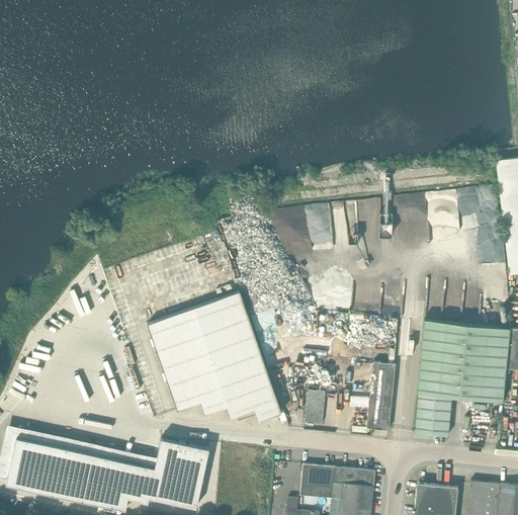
[(517,163),(517,160),(496,162),(509,277),(517,275),(517,163)]
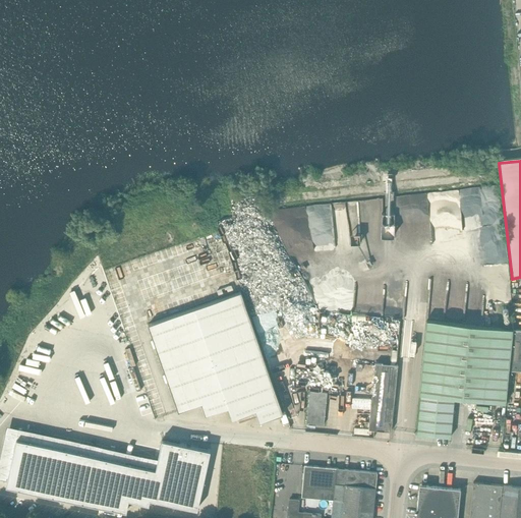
[(430,205),(432,243),(463,241),(461,206),(479,205),(479,199),(491,199),(493,215),(493,218),(497,217),(496,190),(426,193),(427,205),(430,205)]
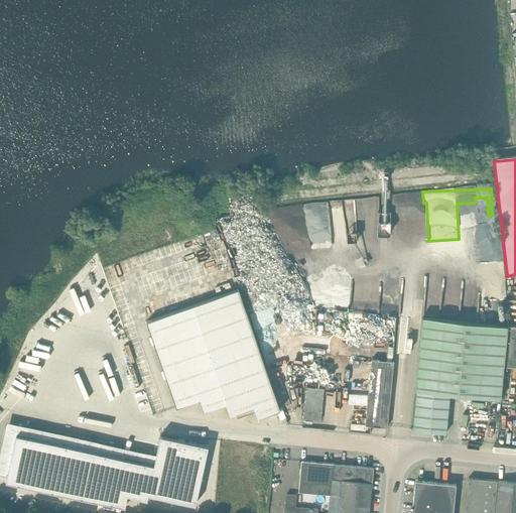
[(395,199),(352,201),(353,242),(358,242),(358,232),(372,231),(372,236),(396,235),(395,199)]
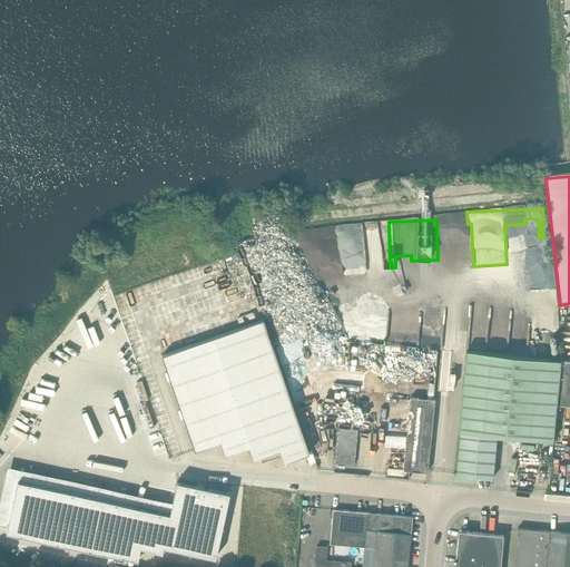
[(263,323),(161,359),(195,453),(220,445),(225,457),(249,449),(254,461),(279,452),(284,465),(310,456),(263,323)]
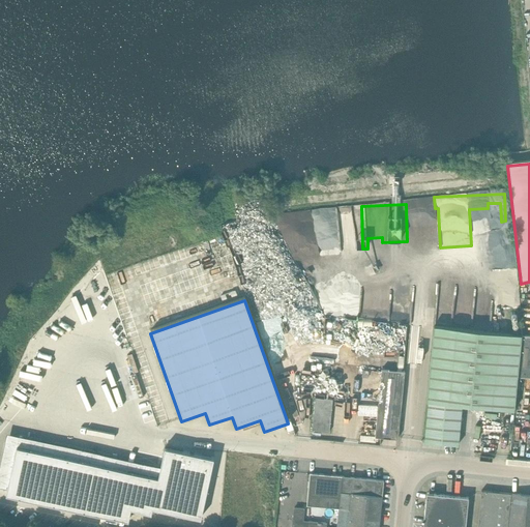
[(514,412),(518,379),(522,338),(434,329),(427,404),(428,404),(424,444),(459,447),(462,408),(503,411),(514,412)]
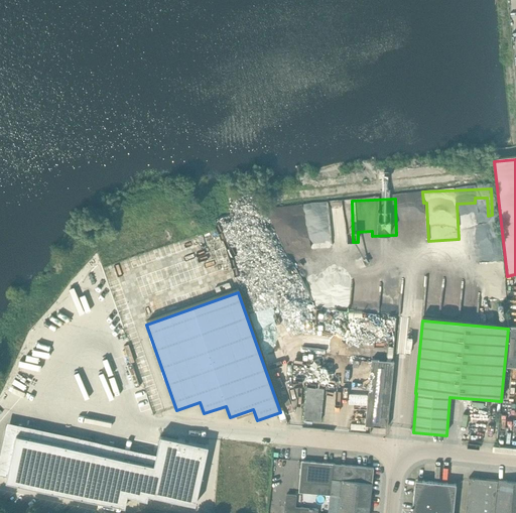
[(515,329),(508,329),(504,369),(515,369),(515,329)]
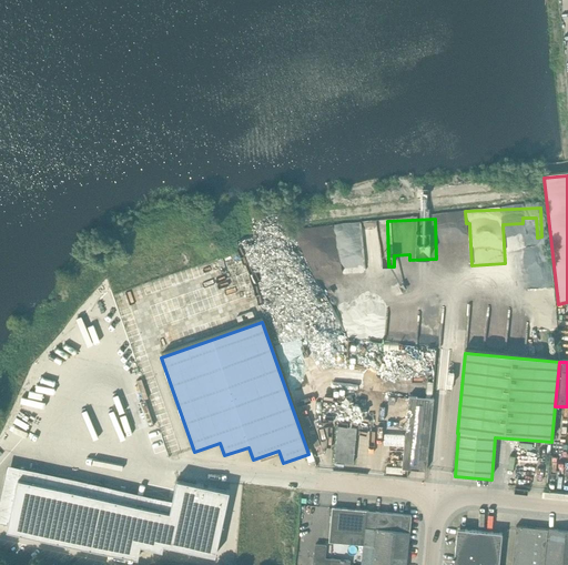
[(402,471),(426,473),(433,402),(409,399),(402,471)]
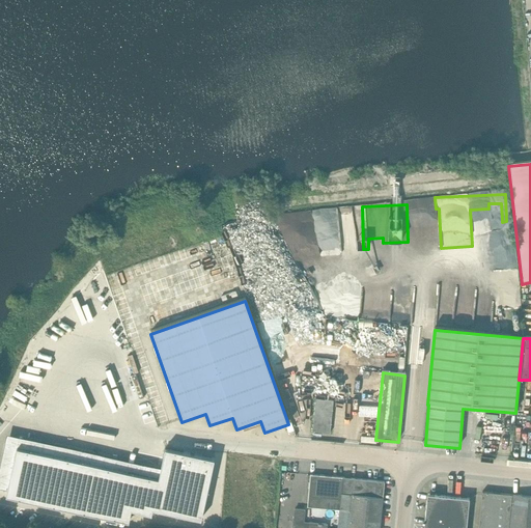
[(314,409),(312,434),(330,436),(333,404),(315,401),(314,409)]
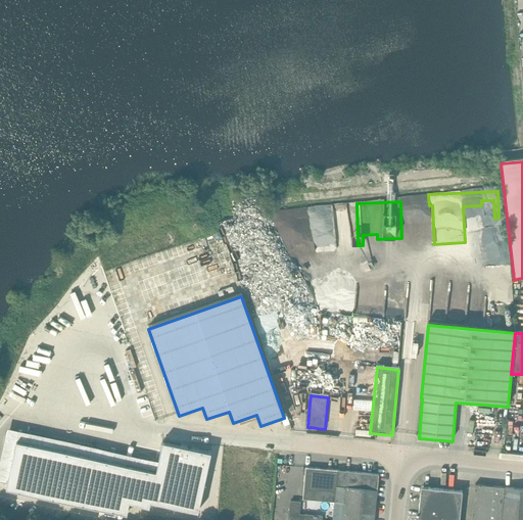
[(7,485),(6,490),(127,516),(130,505),(149,509),(150,508),(149,508),(150,504),(198,514),(211,455),(180,447),(162,443),(160,454),(158,463),(156,473),(16,443),(7,485)]
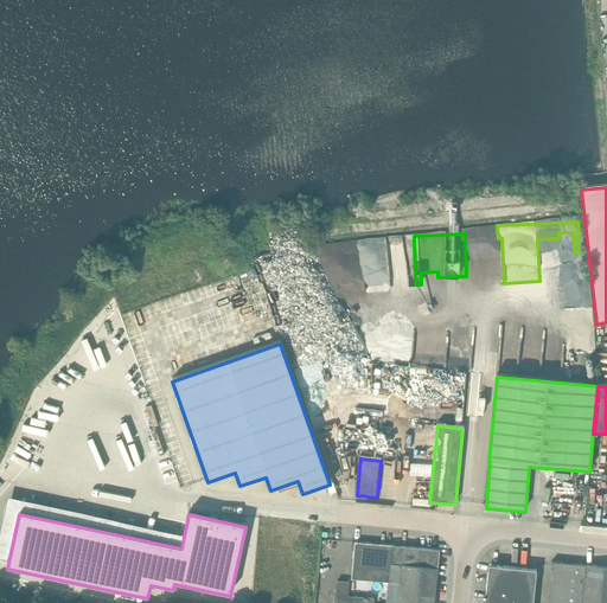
[(355,545),(351,582),(388,585),(391,549),(355,545)]
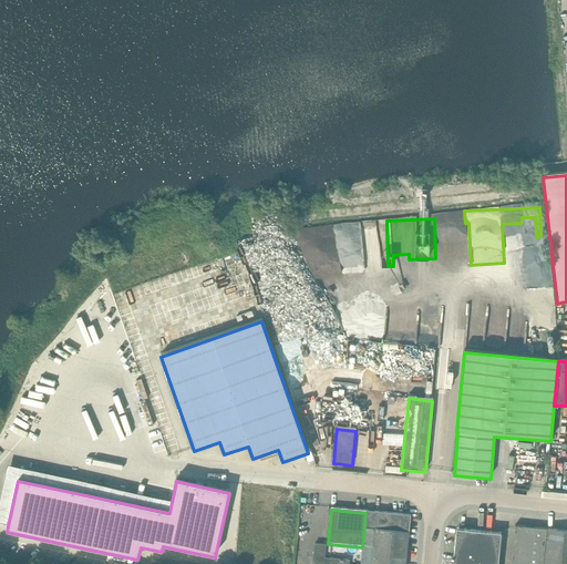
[(362,550),(360,563),(405,563),(406,554),(410,518),(366,513),(362,547),(362,550)]
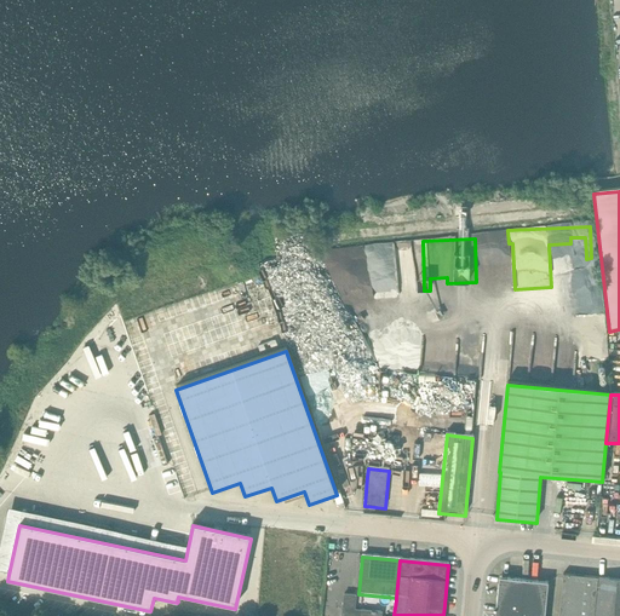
[(563,577),(558,615),(593,615),(598,580),(563,577)]
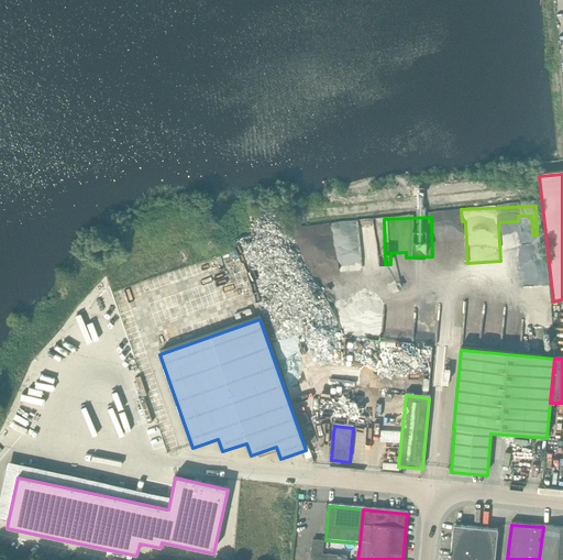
[(453,527),(449,559),(494,559),(497,531),(453,527)]
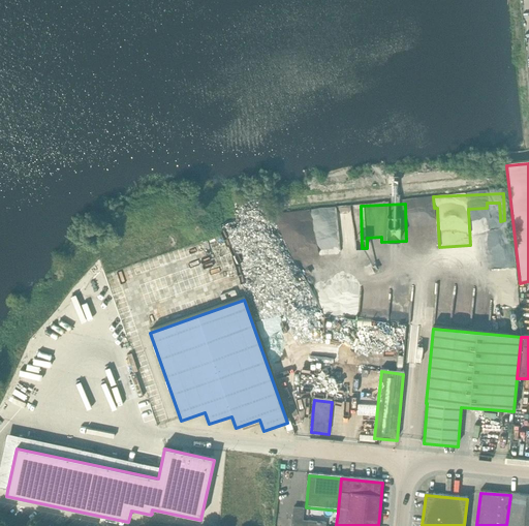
[(528,497),(510,495),(507,525),(528,525),(528,497)]
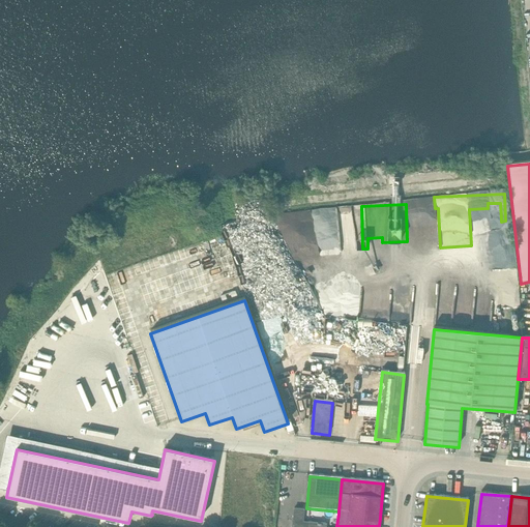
[(294,510),(292,526),(326,526),(302,524),(303,511),(294,510)]
